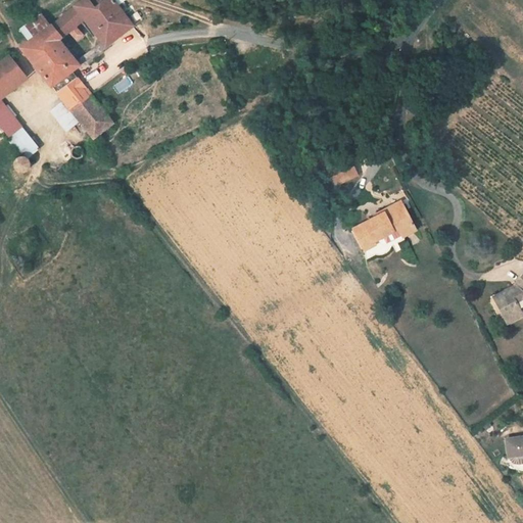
[(83,0),(61,17),(51,26),(61,38),(85,19),(105,47),(133,26),(112,0),(103,0),(103,1),(102,0),(91,0),(90,1),(88,0),(83,0)]
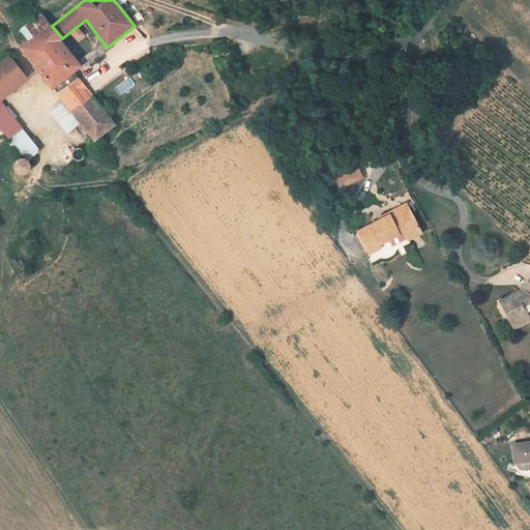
[(20,31),(29,42),(51,27),(41,15),(20,31)]
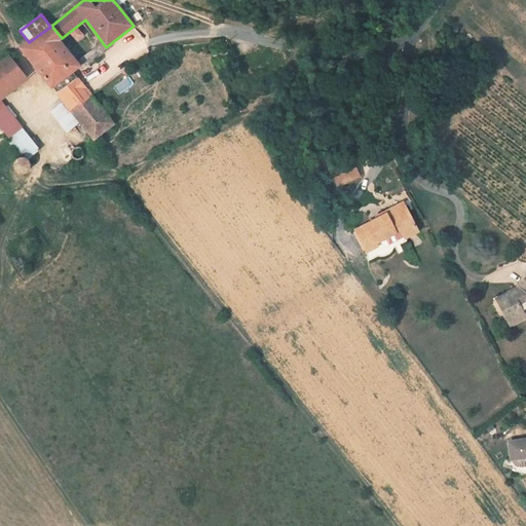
[(29,42),(21,48),(51,87),(72,73),(79,67),(59,40),(62,38),(51,26),(50,27),(29,42)]
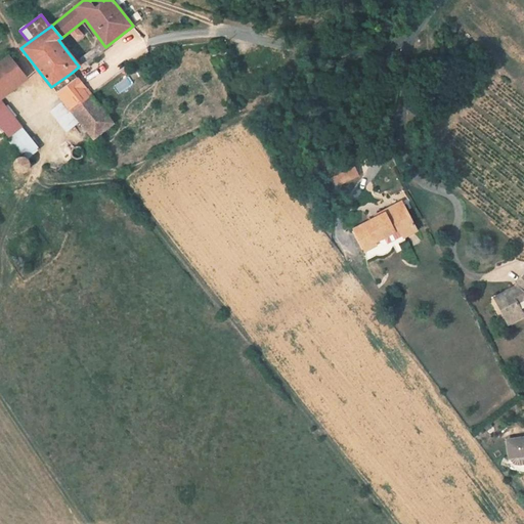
[(0,99),(27,78),(9,56),(0,62),(0,99)]
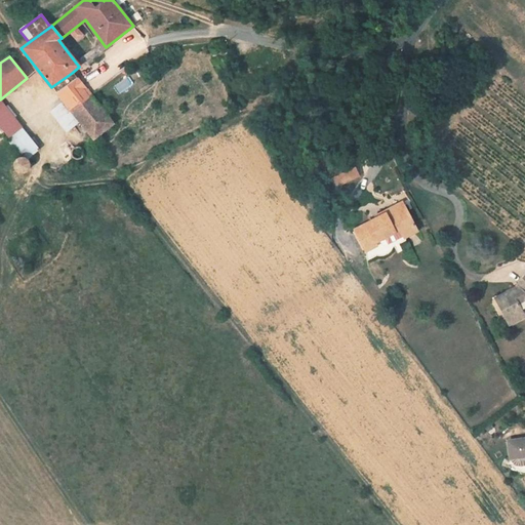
[(72,73),(51,87),(64,103),(71,112),(91,96),(72,73)]
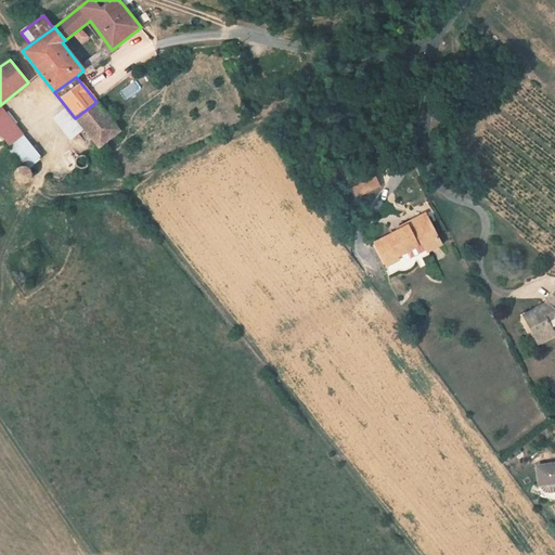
[(97,102),(75,118),(84,129),(99,147),(120,131),(97,102)]
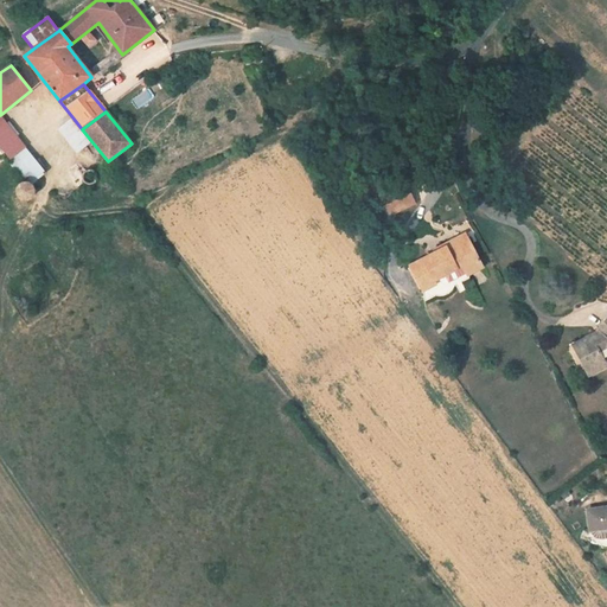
[(0,115),(0,148),(27,183),(30,184),(31,185),(46,173),(0,115)]
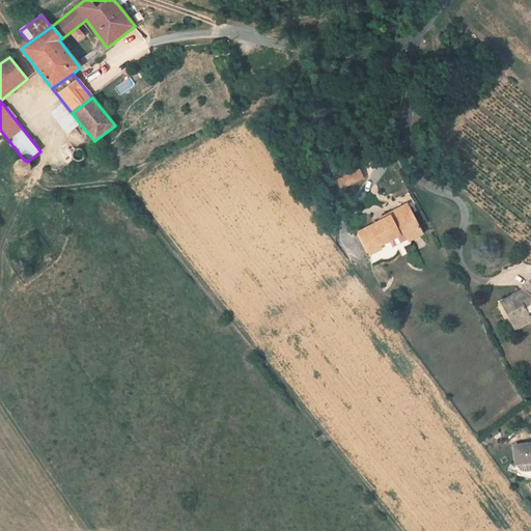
[(72,113),(64,104),(52,113),(68,133),(80,123),(72,113)]
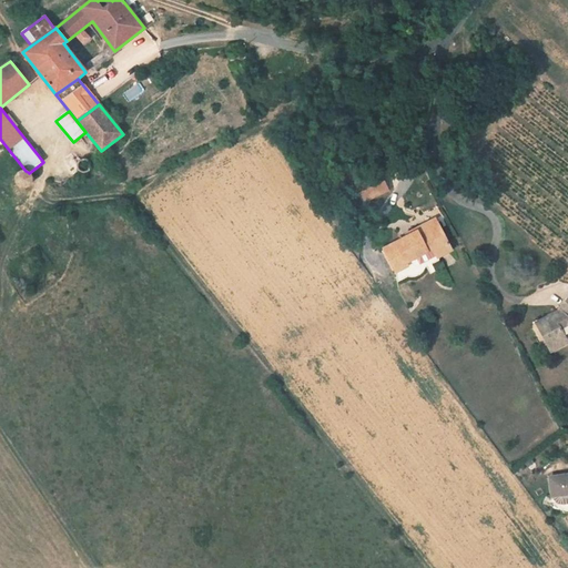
[(90,169),(91,168),(91,166),(90,163),(90,161),(88,160),(85,159),(82,159),(80,161),(79,162),(78,164),(78,166),(79,169),(80,170),(82,171),(83,172),(87,171),(89,171),(90,169)]
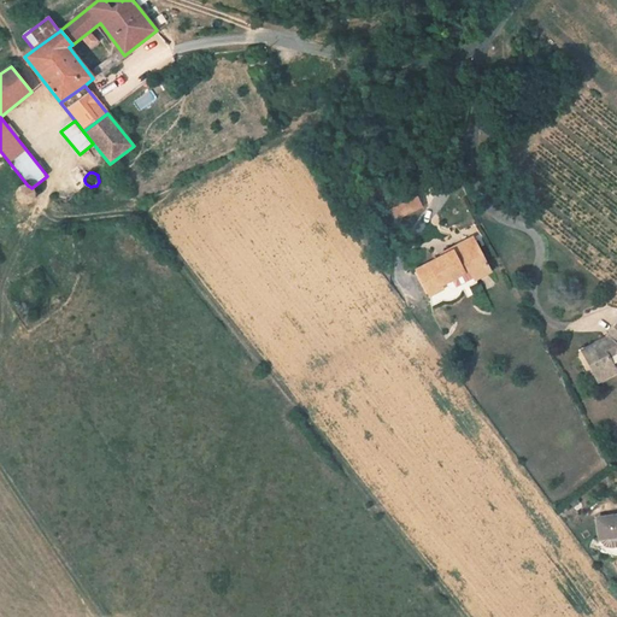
[(16,193),(16,197),(17,197),(17,199),(19,201),(23,204),(25,204),(29,203),(33,200),(34,197),(34,194),(34,191),(31,188),(30,187),(28,186),(25,186),(22,186),(18,189),(16,193)]
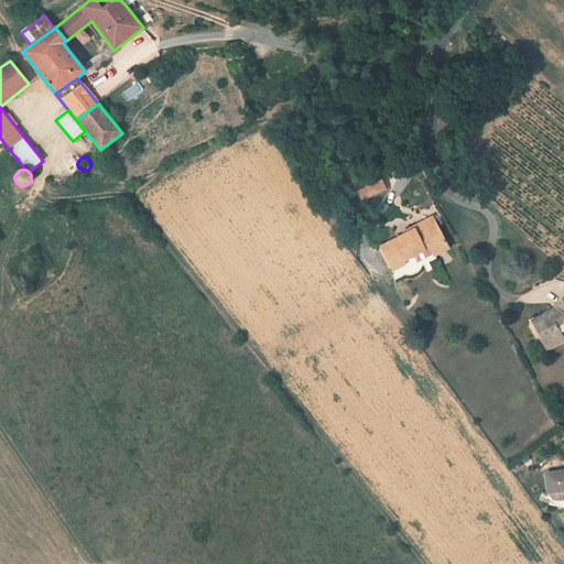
[(354,183),(362,199),(384,190),(376,172),(354,183)]
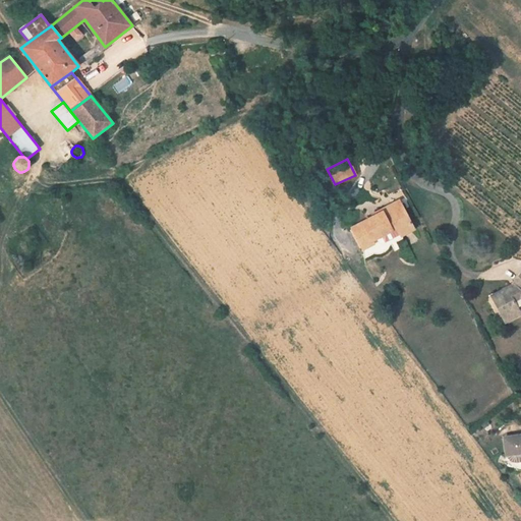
[(313,177),(292,186),(294,192),(315,182),(313,177)]
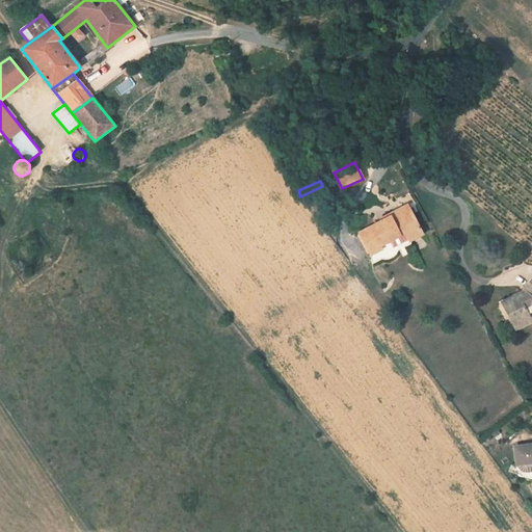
[(360,234),(371,256),(381,249),(380,246),(390,241),(394,248),(409,240),(409,241),(423,234),(407,206),(384,218),(386,220),(360,234)]
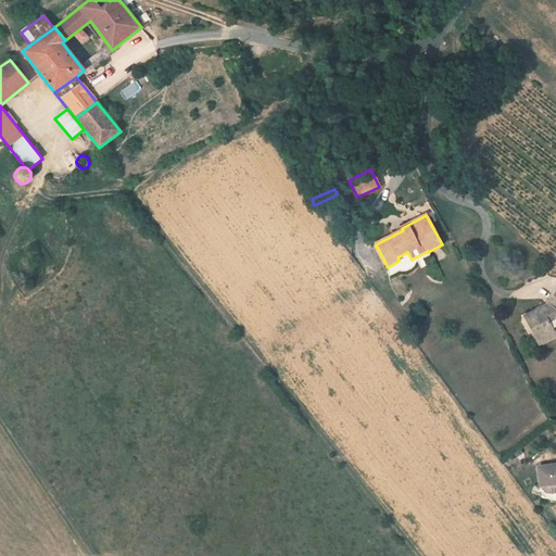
[(550,305),(526,317),(534,336),(551,327),(547,321),(555,317),(555,292),(547,302),(550,305)]
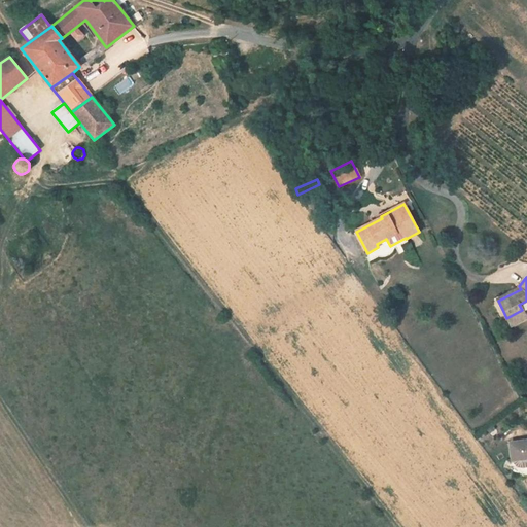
[(522,310),(506,318),(512,326),(526,318),(522,310)]
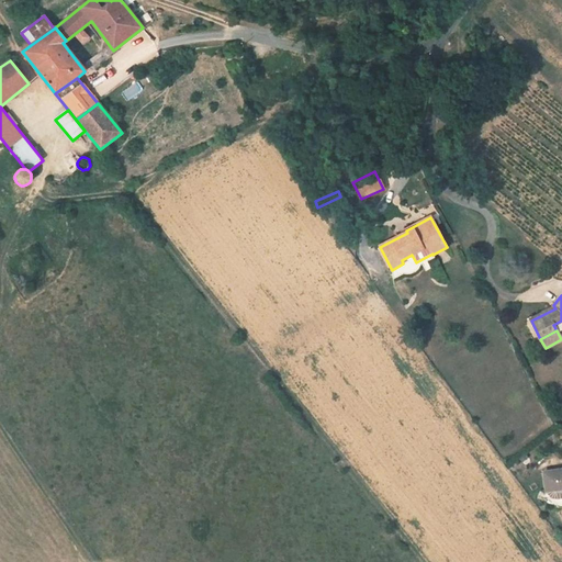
[(561,470),(543,473),(546,491),(548,491),(549,494),(551,498),(558,499),(561,498),(561,470)]
